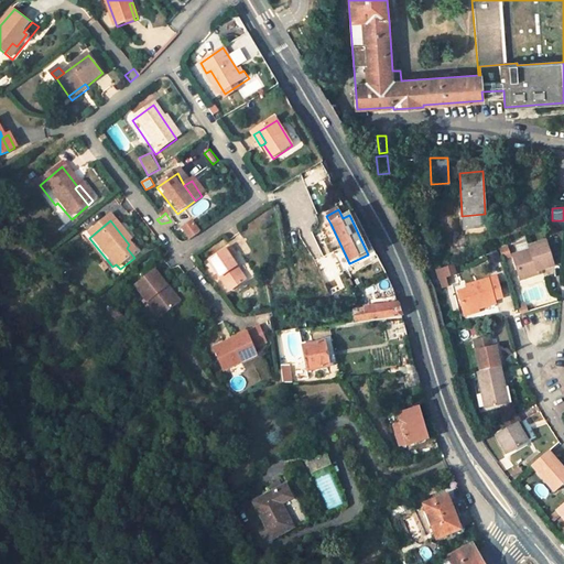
[(187,241),(197,235),(190,225),(181,231),(187,241)]
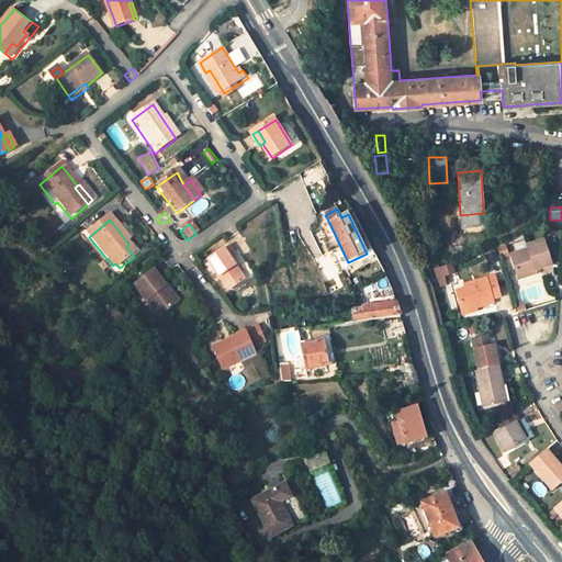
[(463,233),(450,234),(451,247),(464,245),(463,233)]
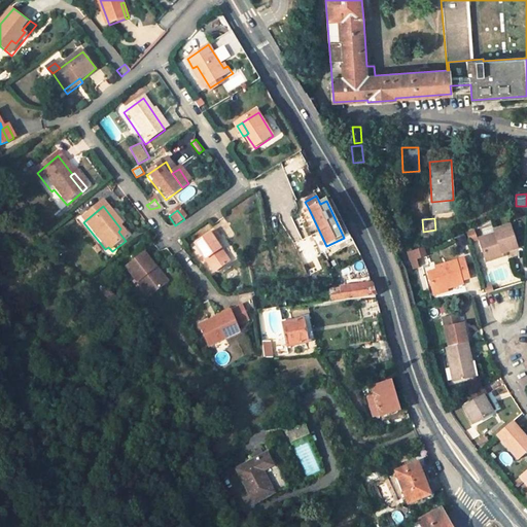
[(481,238),(487,256),(503,252),(519,247),(512,224),(496,229),(497,232),(481,238)]
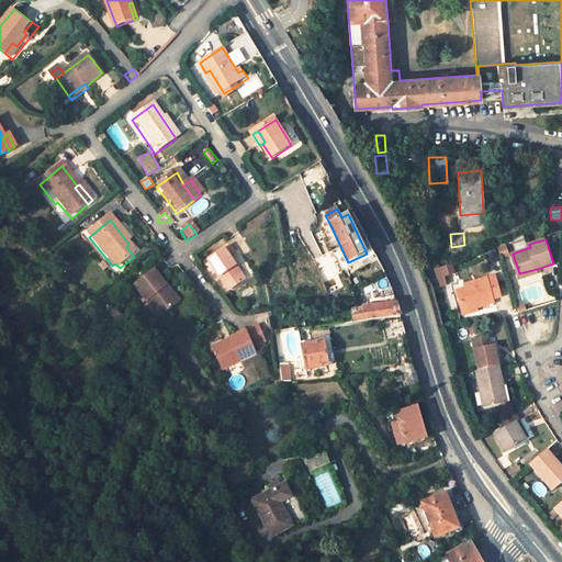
[(506,244),(498,247),(502,257),(510,255),(506,244)]
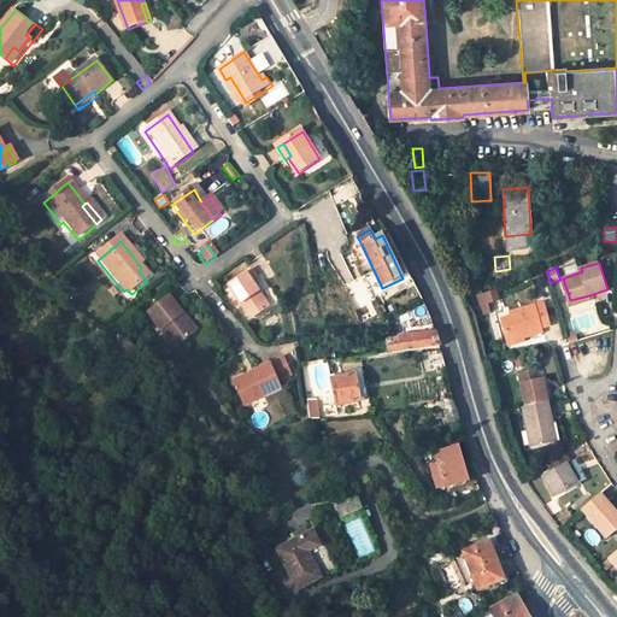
[(245,291),(250,287),(254,283),(247,274),(225,289),(250,323),(266,311),(256,295),(251,299),(245,291)]
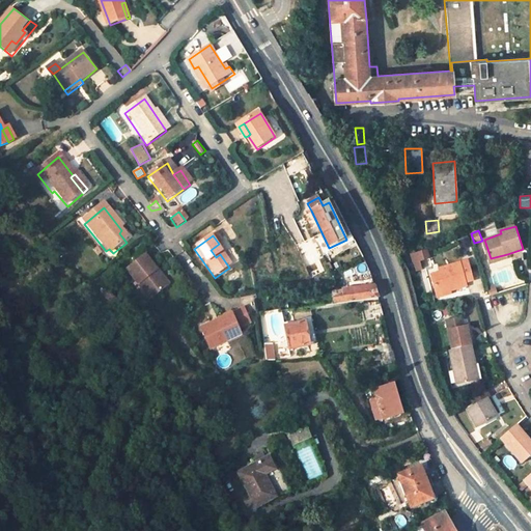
[(317,268),(327,263),(317,244),(309,248),(317,268)]
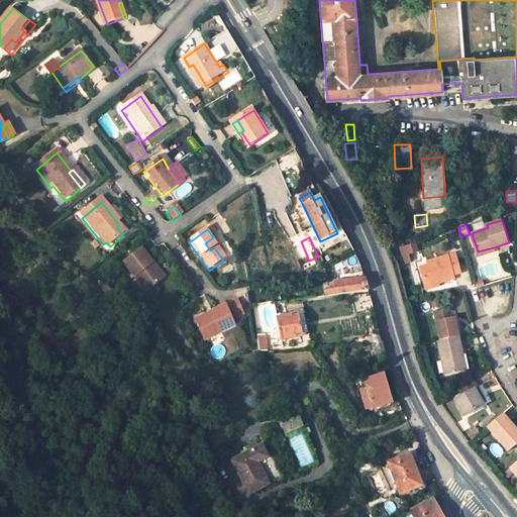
[(214,247),(209,240),(205,243),(210,250),(214,247)]
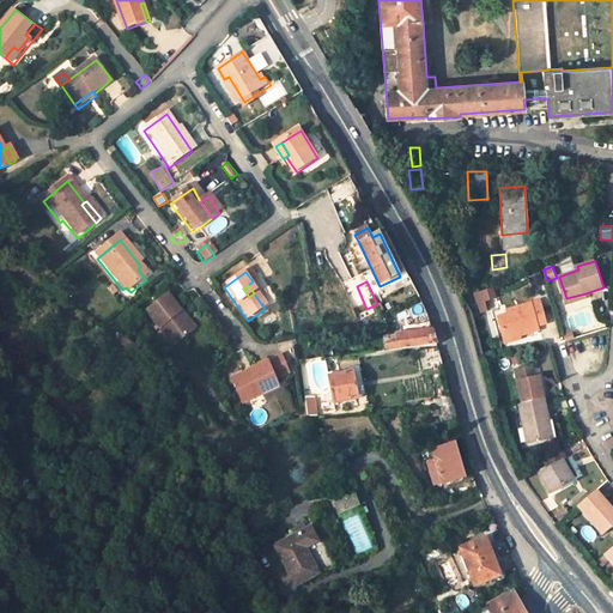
[(489,310),(487,302),(498,299),(496,287),(475,291),(479,313),(489,310)]
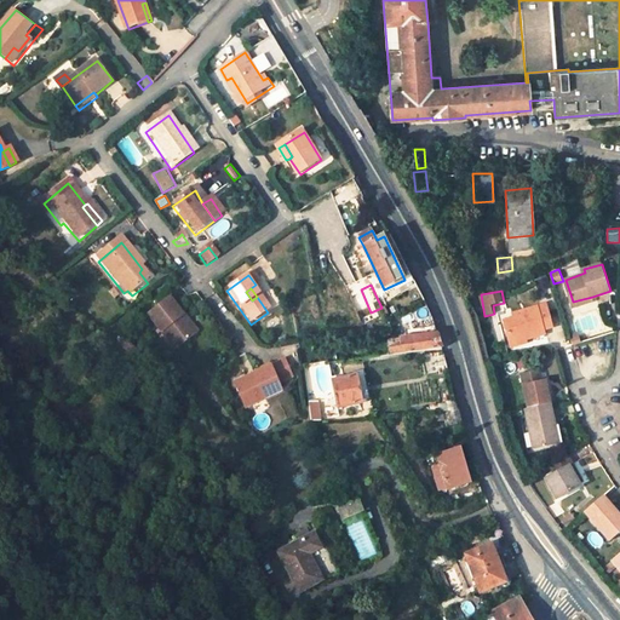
[(150,319),(177,352),(194,339),(181,322),(184,319),(171,302),(150,319)]
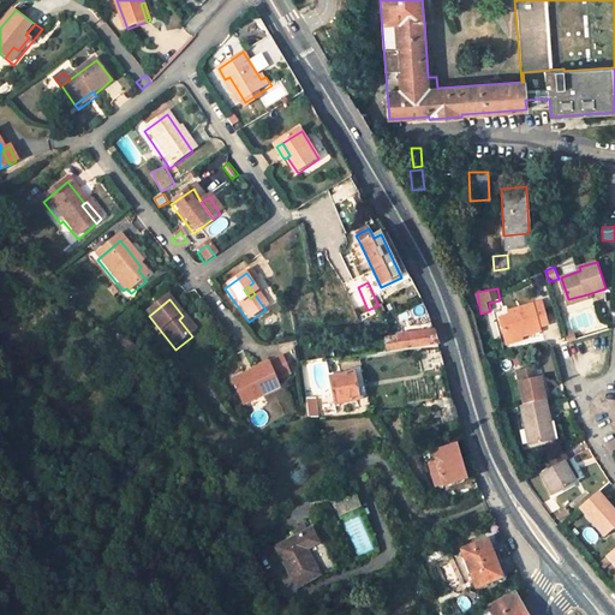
[(518,312),(503,317),(509,340),(524,335),(543,329),(542,326),(551,323),(544,299),(517,309),(518,312)]
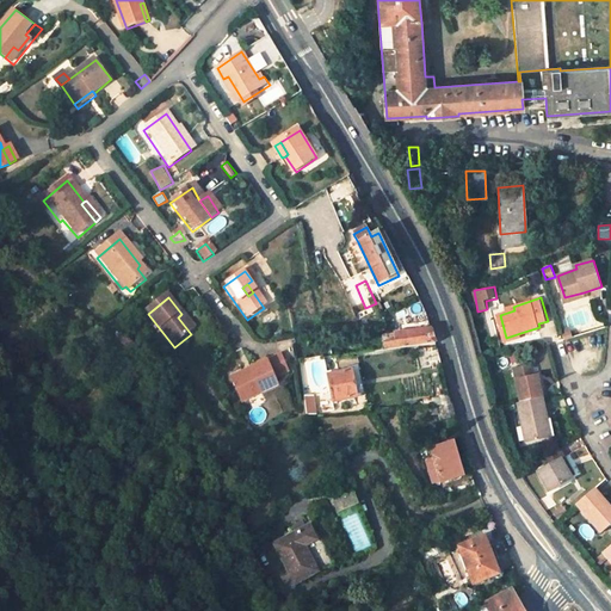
[(431,332),(426,315),(378,329),(384,343),(431,332)]
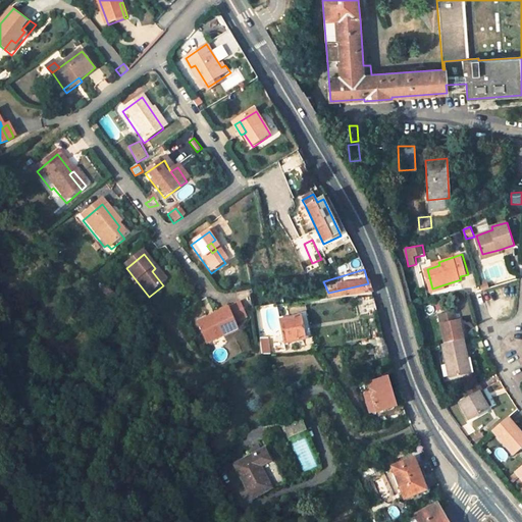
[(486,281),(479,283),(481,290),(487,288),(486,281)]
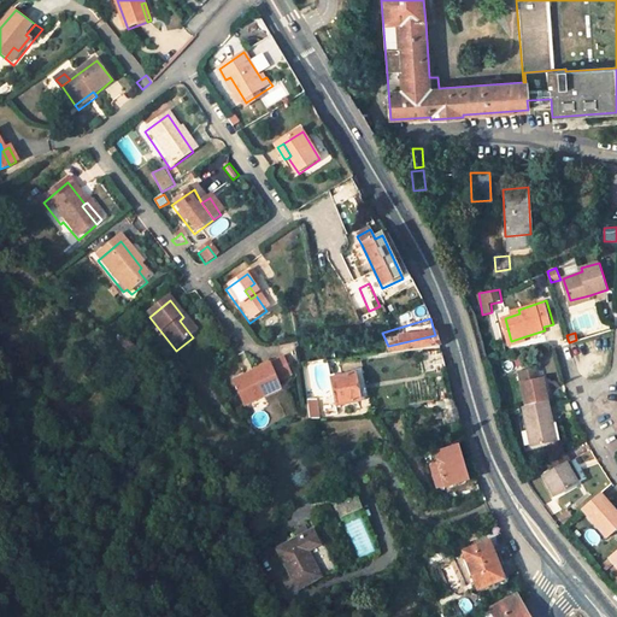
[(376,350),(385,347),(381,339),(372,342),(376,350)]
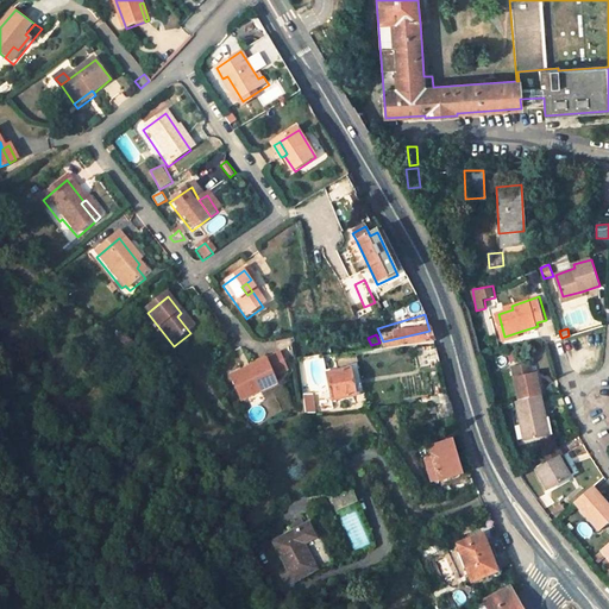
[(410,339),(412,345),(415,357),(435,352),(431,334),(410,339)]
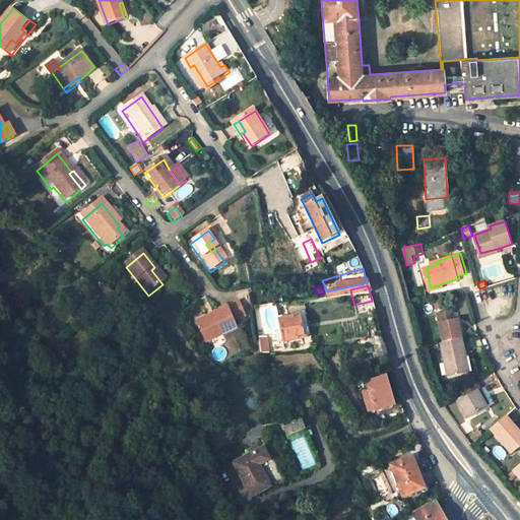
[(198,331),(206,347),(236,332),(234,326),(244,320),(238,307),(212,320),(213,323),(198,331)]
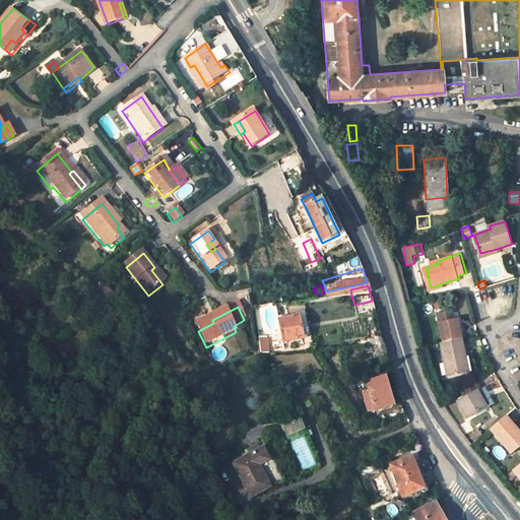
[(445,342),(462,338),(461,332),(460,332),(459,329),(460,329),(458,319),(453,321),(451,311),(439,314),(445,342)]
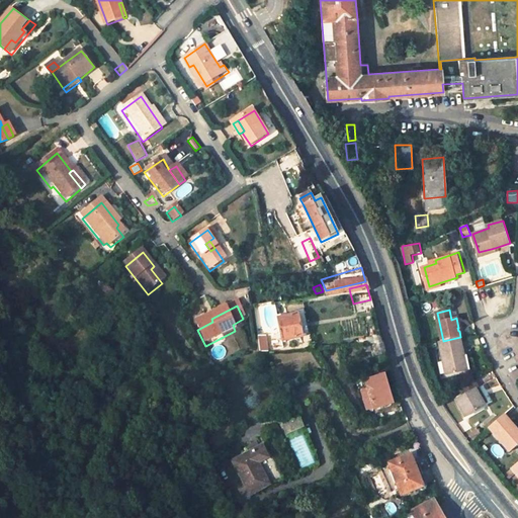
[(296,314),(301,336),(306,336),(300,313),(296,314)]
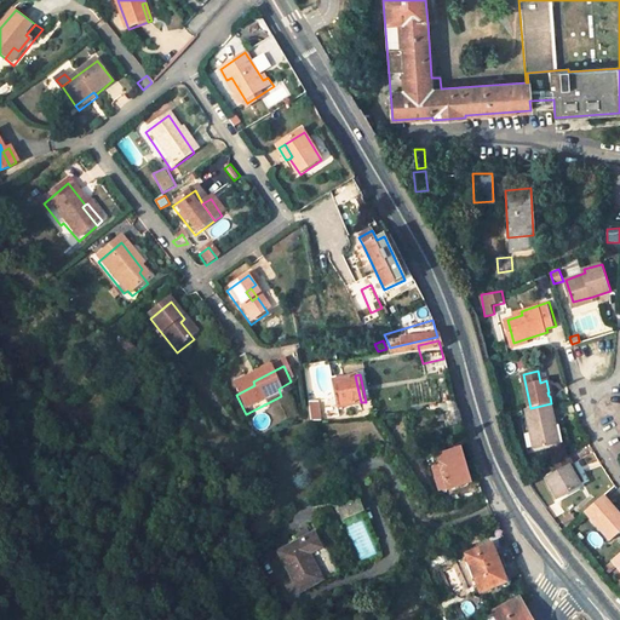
[(337,406),(361,402),(355,375),(333,380),(333,384),(337,406)]
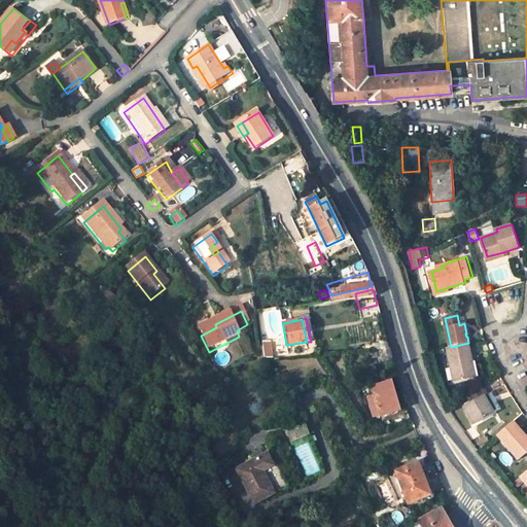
[(264,344),(267,358),(272,357),(270,343),(264,344)]
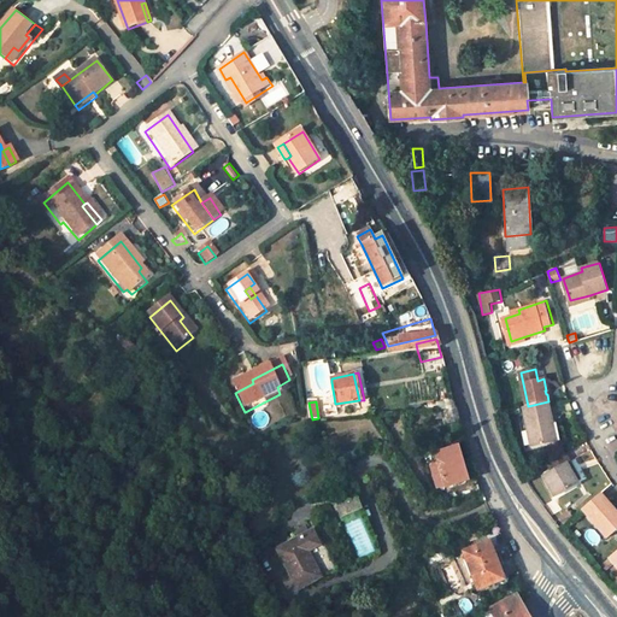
[(550,424),(553,423),(548,401),(528,406),(524,407),(533,447),(553,442),(550,424)]
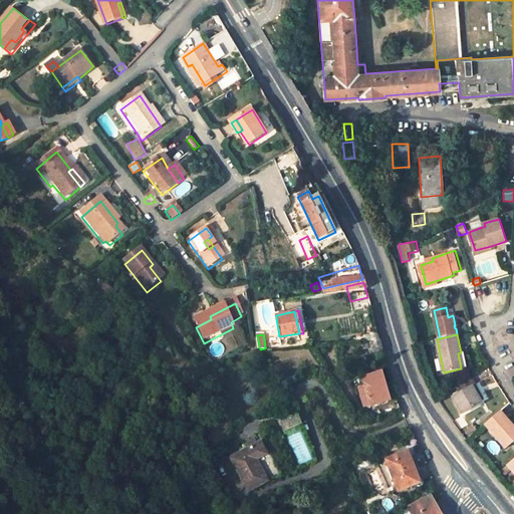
[(379,340),(371,342),(373,353),(382,352),(379,340)]
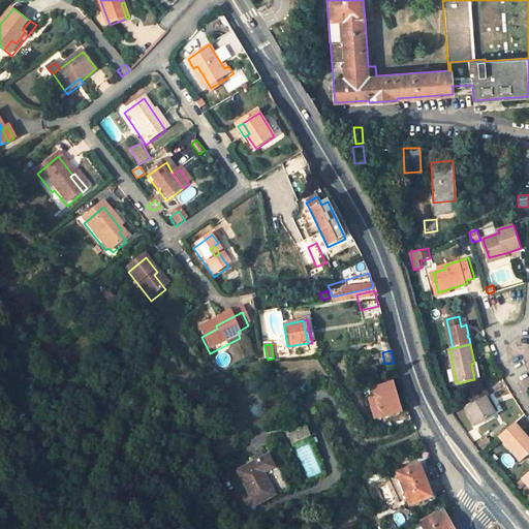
[(374,389),(381,417),(398,414),(389,384),(374,389)]
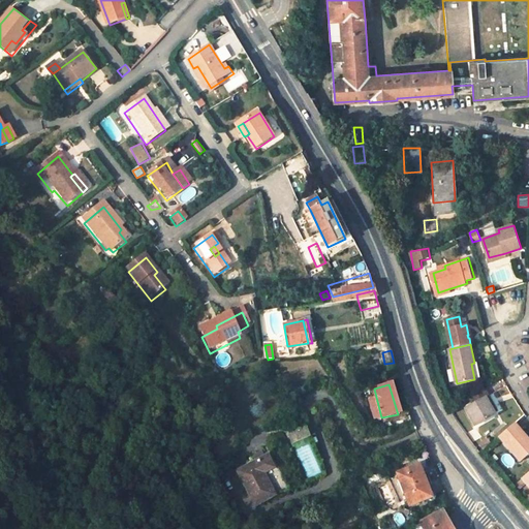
[(496,413),(495,411),(487,398),(489,396),(485,389),(470,396),(474,403),(467,407),(476,425),(496,413)]
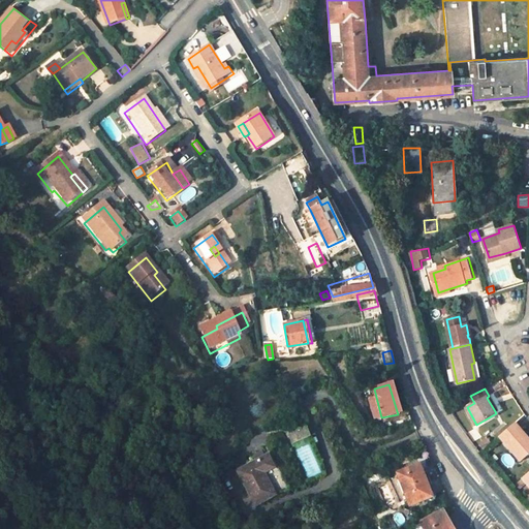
[(497,410),(489,396),(487,398),(495,411),(497,410)]
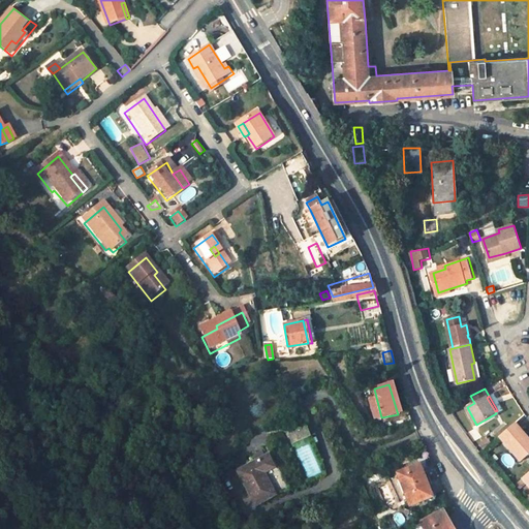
[(522,461),(528,454),(528,445),(526,441),(528,438),(528,437),(516,422),(500,435),(522,461)]
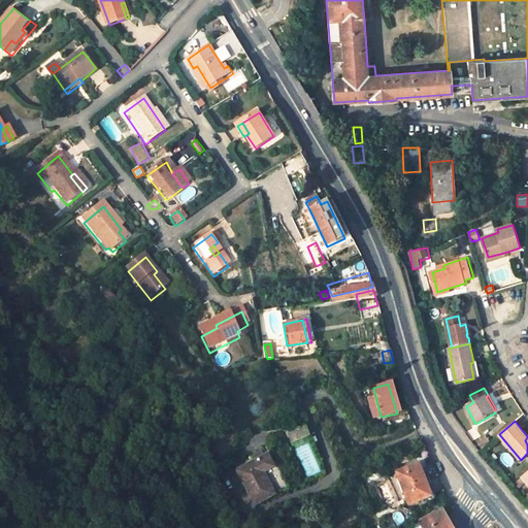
[(304,431),(287,438),(290,447),(307,439),(304,431)]
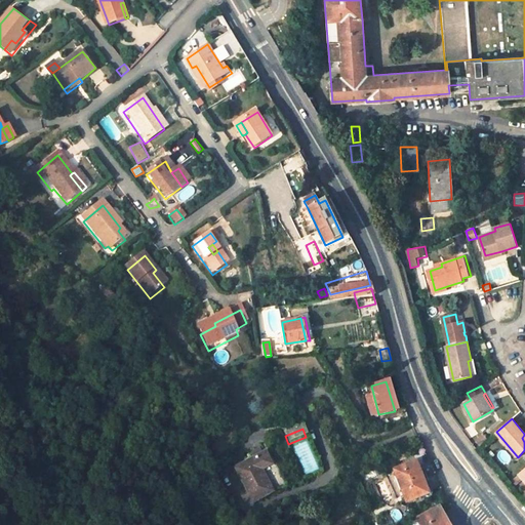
[(487,440),(482,435),(475,441),(480,446),(487,440)]
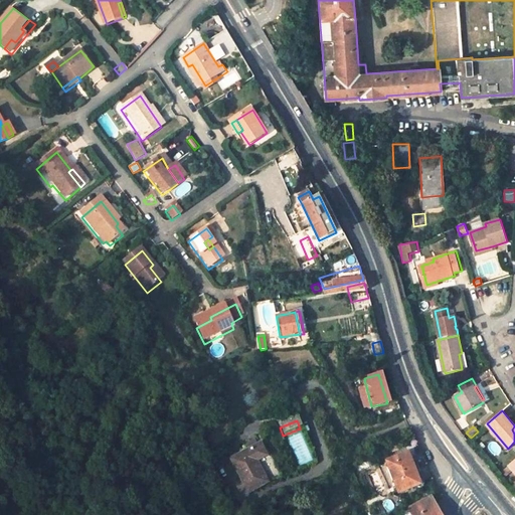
[(301,435),(290,438),(299,465),(313,461),(311,453),(300,456),(296,442),(303,440),(301,435)]
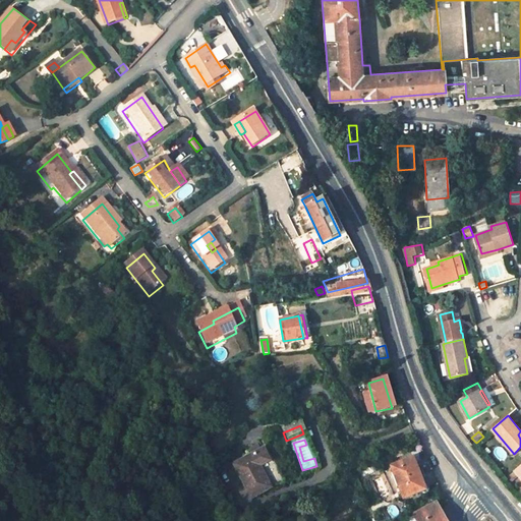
[(233,465),(247,498),(273,484),(263,463),(273,458),(268,448),(233,465)]
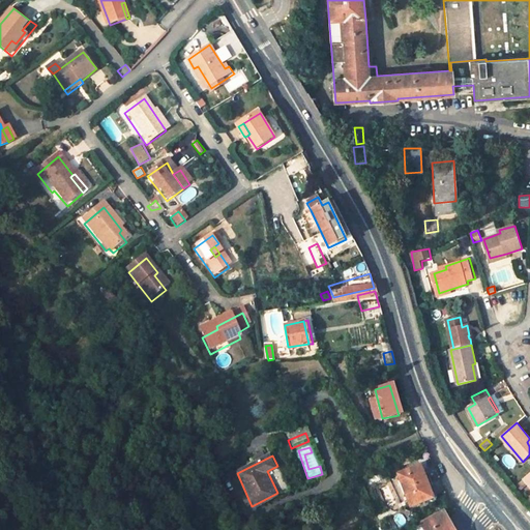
[(399,478),(412,508),(433,499),(418,469),(399,478)]
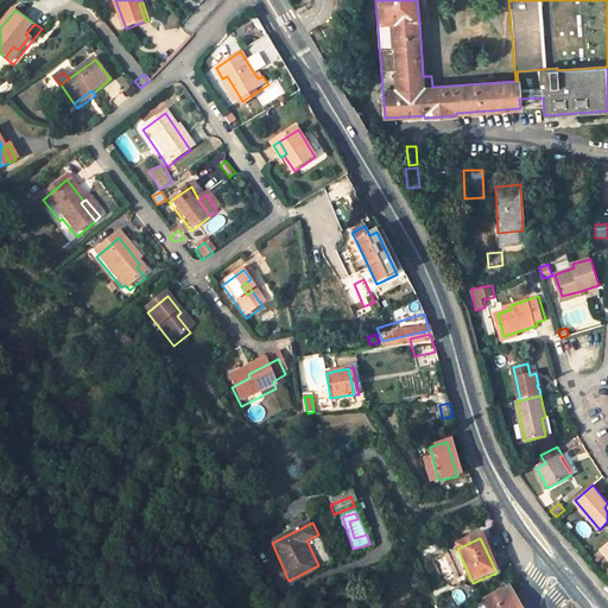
[(485,607),(518,607),(508,590),(483,605),(485,607)]
